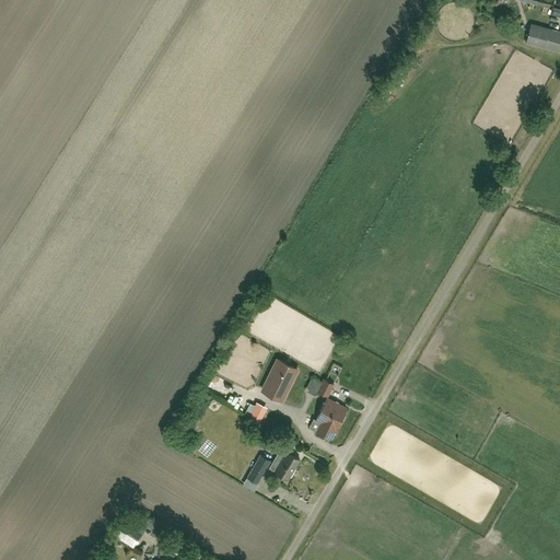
[(559,50),(559,31),(531,24),(526,42),(559,50)]
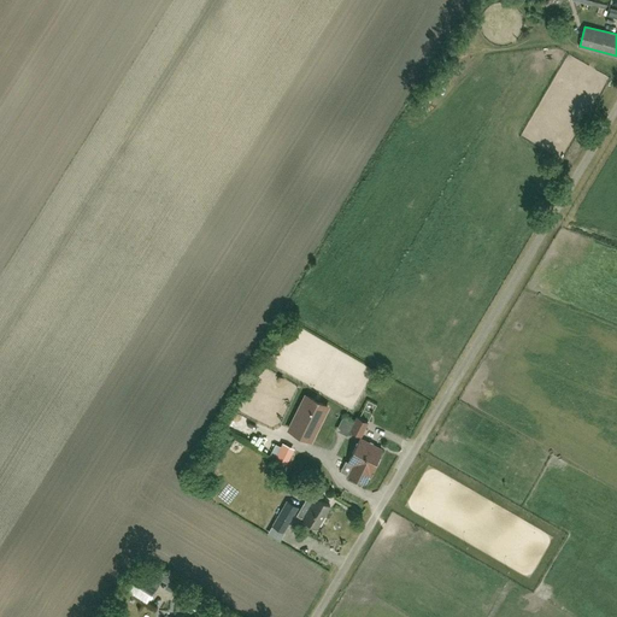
[(328,406),(306,395),(289,430),(311,440),(328,406)]
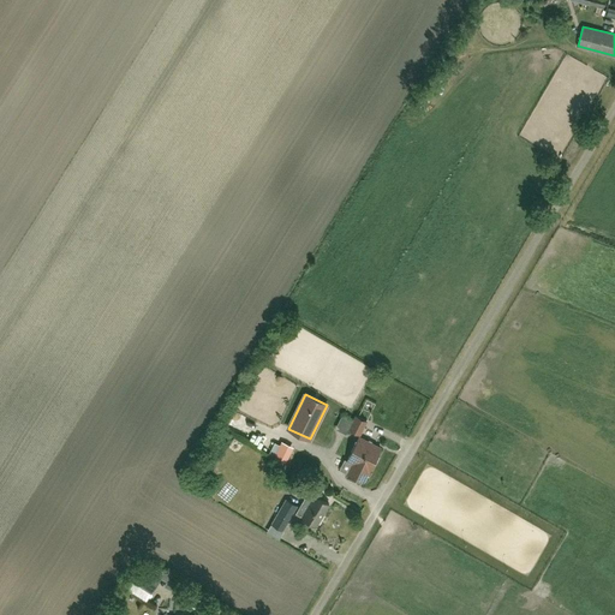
[(348,429),(360,435),(366,422),(356,416),(348,429)]
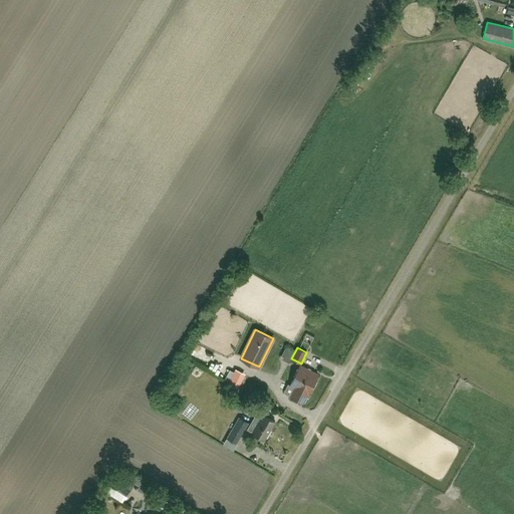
[(318,374),(299,365),(290,384),(295,388),(290,396),(303,403),(308,394),(308,395),(318,374)]
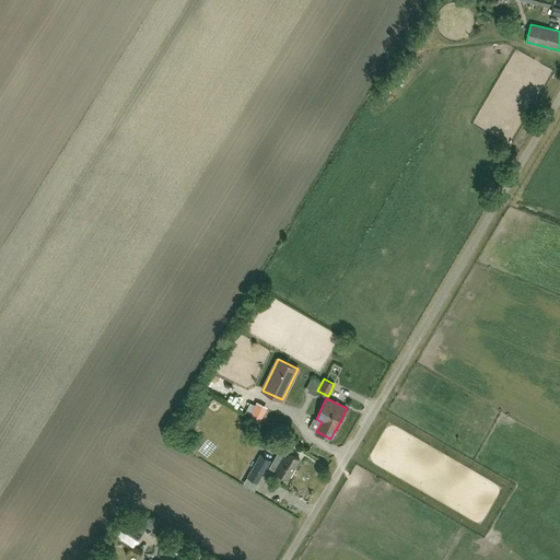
[(289,479),(300,459),(287,451),(281,447),(281,448),(270,467),(270,466),(269,467),(275,470),(289,479)]
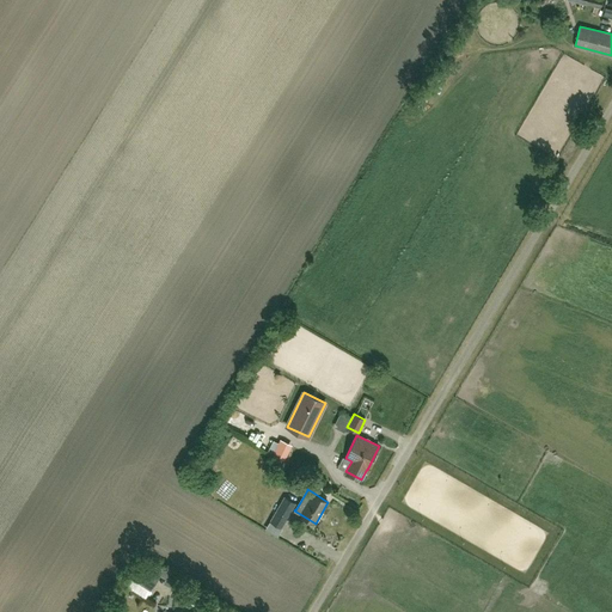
[(282,528),(297,503),(286,497),(270,520),(282,528)]
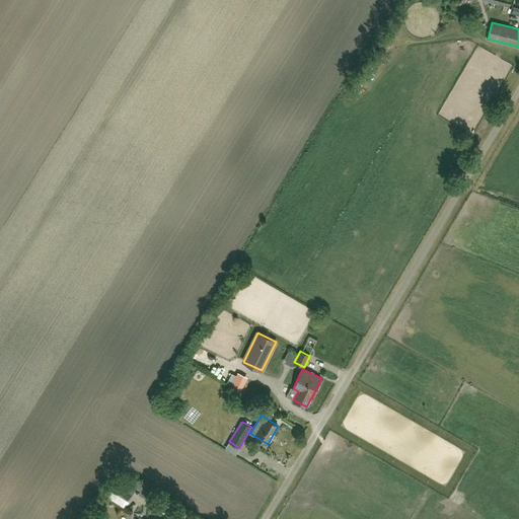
[(123,477),(115,490),(127,498),(134,486),(123,477)]
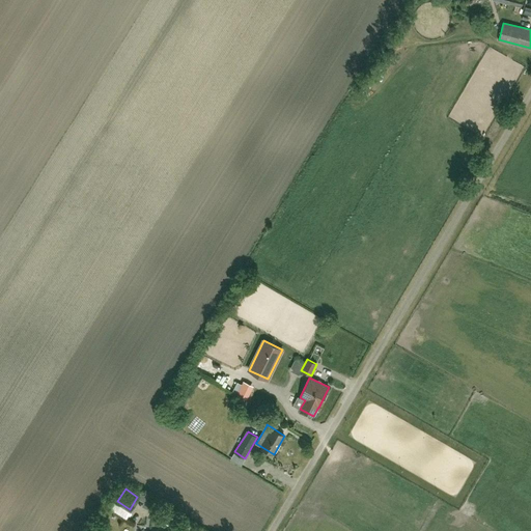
[(145,512),(148,507),(137,500),(134,505),(145,512)]
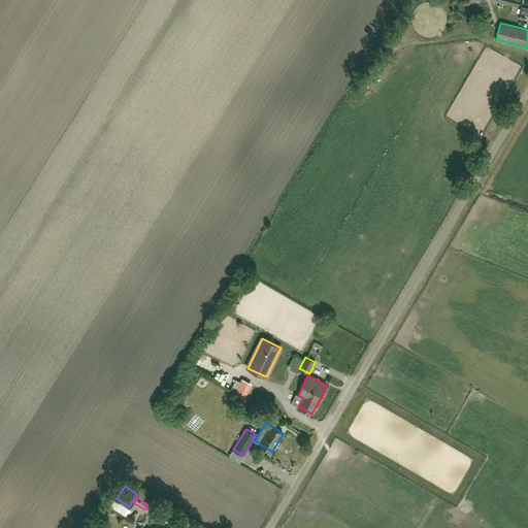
All buildings are outlined.
